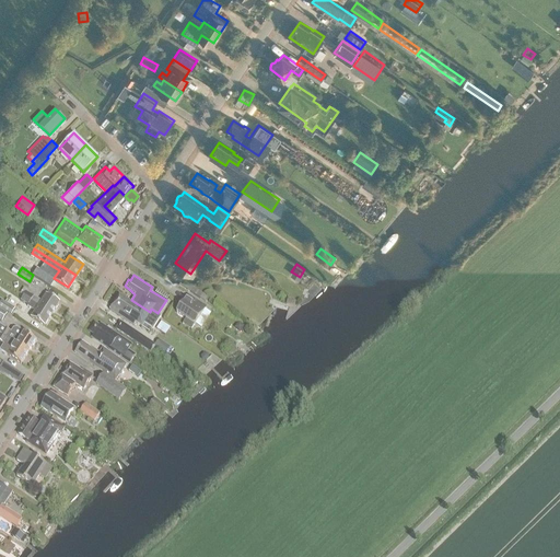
[(199,296),(202,291),(194,285),(189,289),(199,296)]
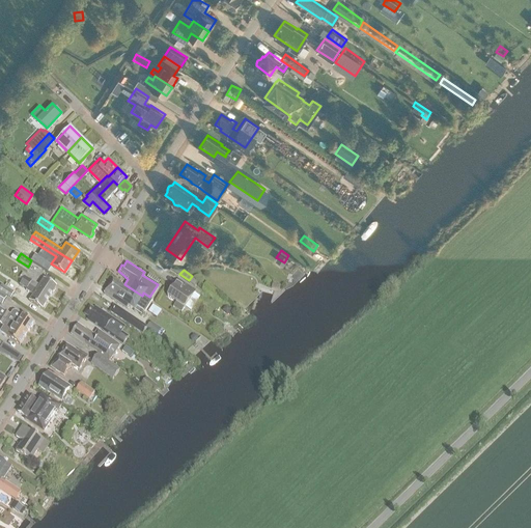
[(43,276),(39,282),(31,277),(31,278),(24,274),(21,278),(49,296),(56,284),(43,276)]
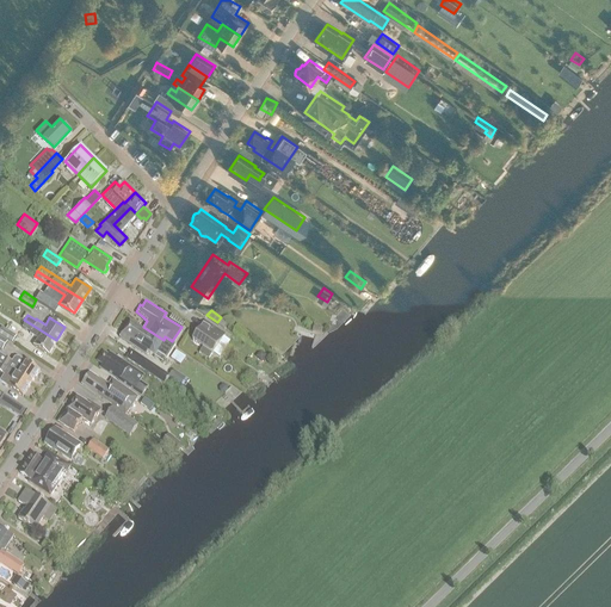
[(204,317),(192,336),(202,344),(198,350),(199,350),(199,348),(209,354),(211,350),(213,350),(224,332),(204,317)]
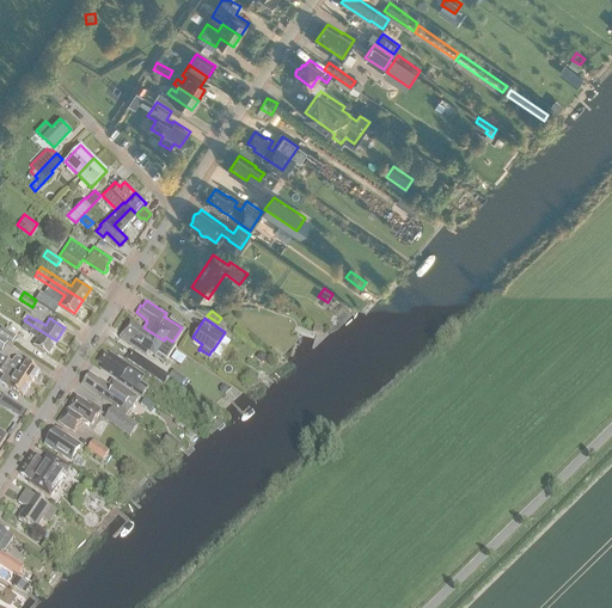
[(175,343),(172,342),(165,337),(164,341),(144,327),(133,320),(130,319),(120,335),(145,352),(147,349),(154,354),(157,350),(166,356),(175,343)]
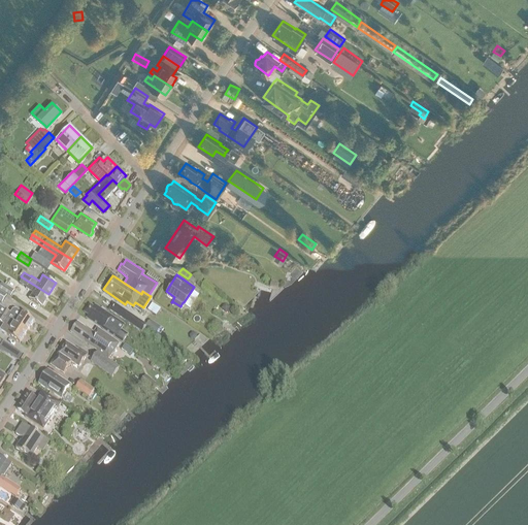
[(41,304),(48,294),(21,276),(19,280),(26,285),(25,286),(32,290),(28,296),(41,304)]
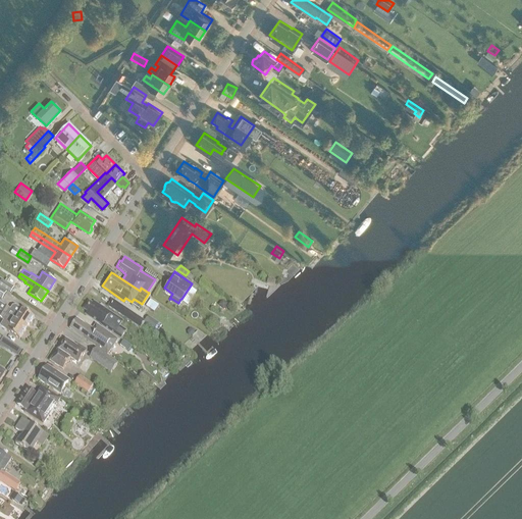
[(1,276),(0,278),(0,283),(10,291),(13,284),(1,276)]
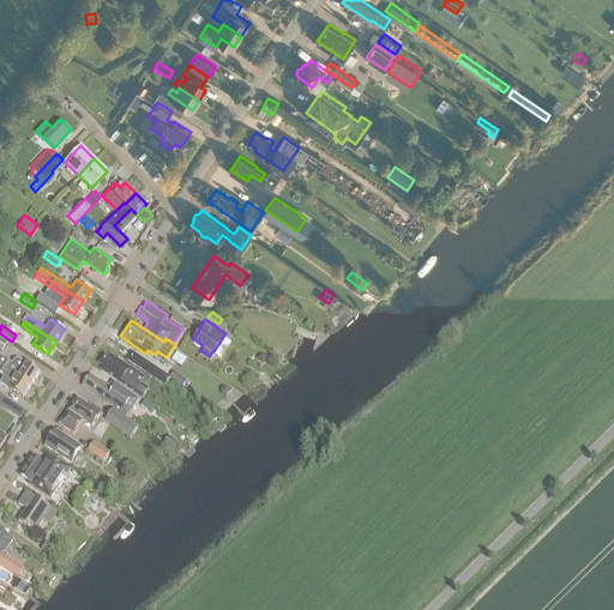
[(184,362),(188,355),(179,348),(173,356),(184,362)]
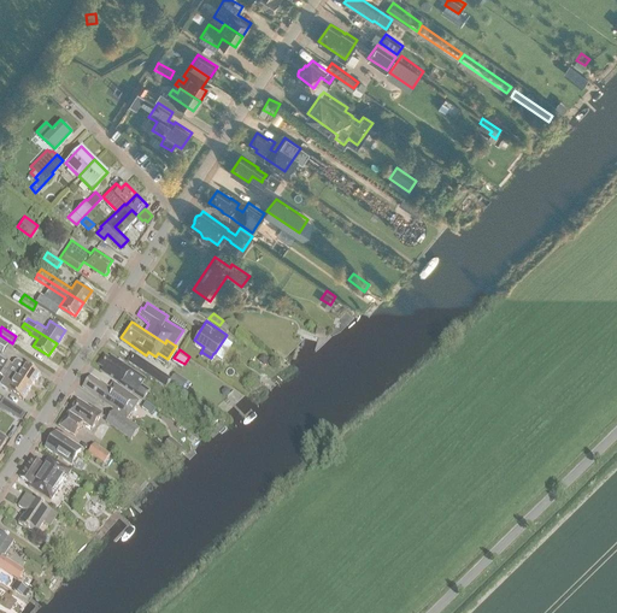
[(164,384),(170,377),(131,351),(127,359),(164,384)]
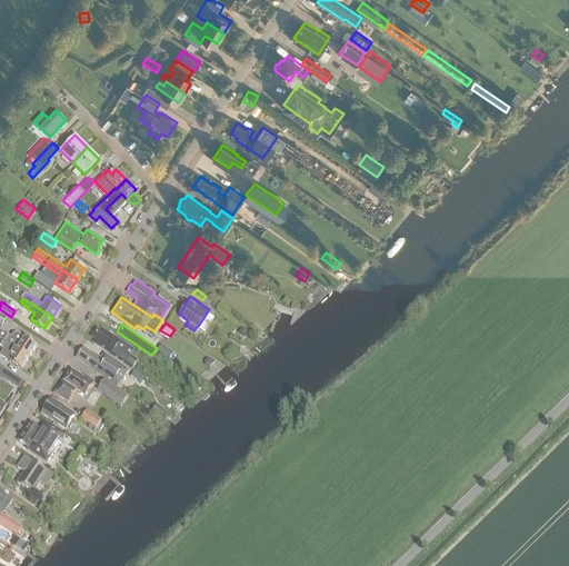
[(247,329),(241,325),(238,330),(243,335),(247,329)]
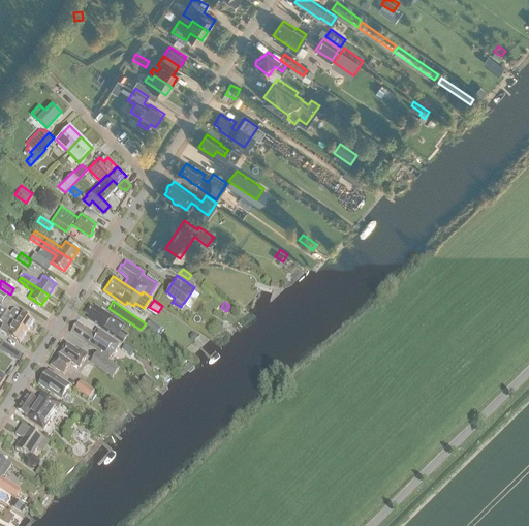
[(127,332),(121,328),(124,323),(111,315),(111,314),(94,303),(92,305),(89,303),(84,310),(88,313),(86,315),(102,327),(102,328),(121,341),(127,332)]
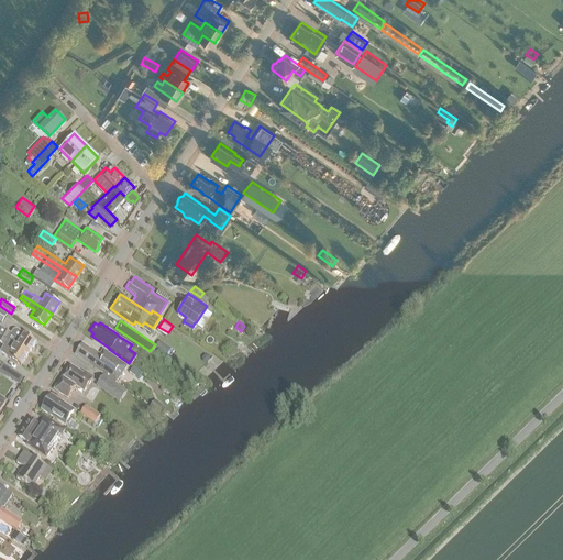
[(0,332),(29,351),(35,340),(17,327),(13,328),(11,331),(0,324),(0,332)]
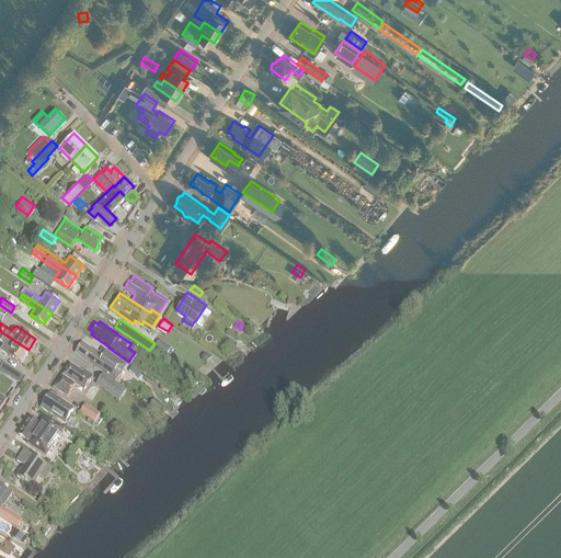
[(20,362),(29,350),(0,331),(0,340),(10,346),(7,353),(20,362)]
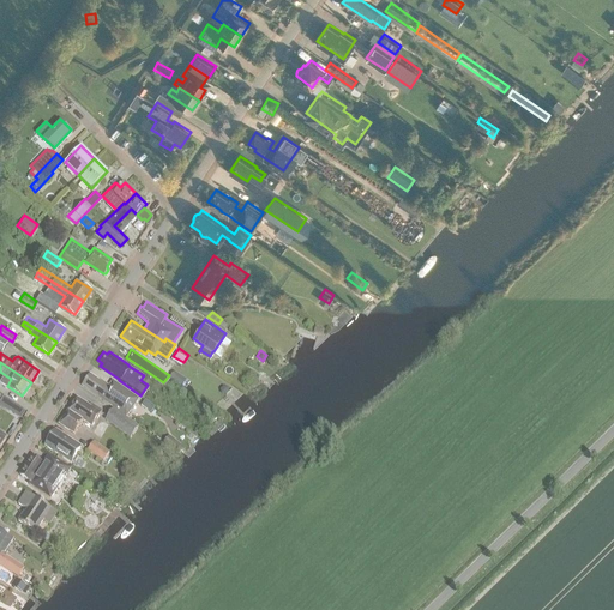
[(190,379),(174,368),(169,375),(186,386),(190,379)]
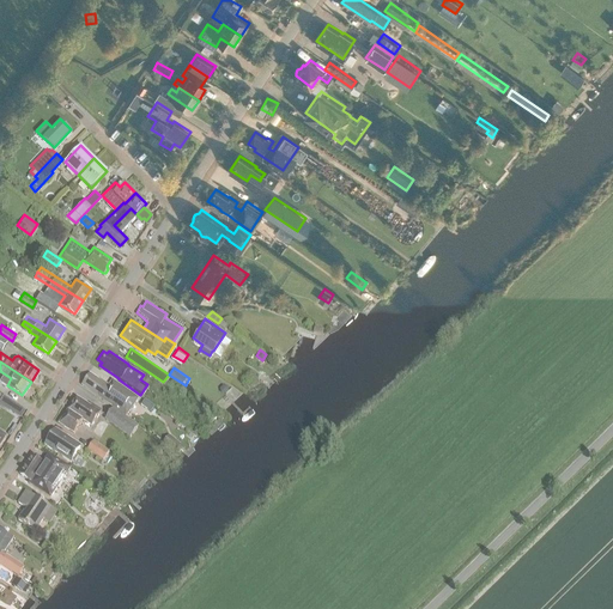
[(113,377),(109,383),(90,370),(82,382),(126,413),(138,395),(113,377)]
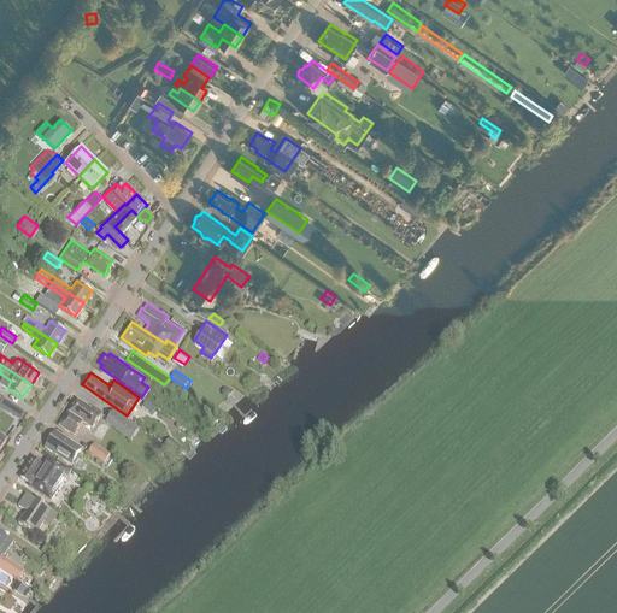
[(5,395),(0,401),(0,404),(23,417),(29,408),(5,395)]
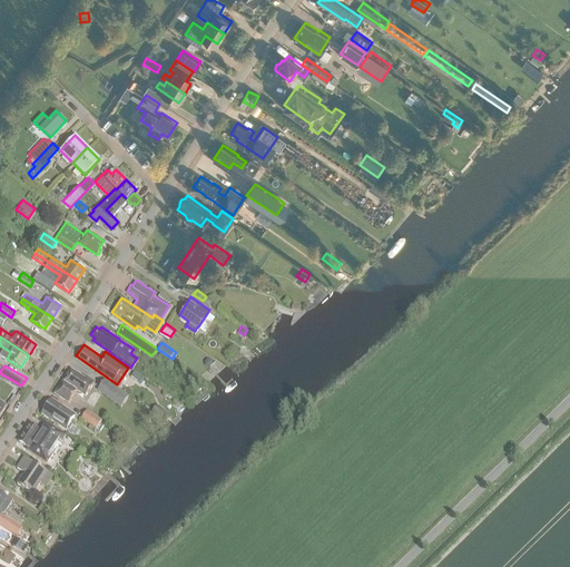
[(85,394),(94,381),(85,374),(84,377),(70,368),(55,392),(67,401),(76,389),(85,394)]
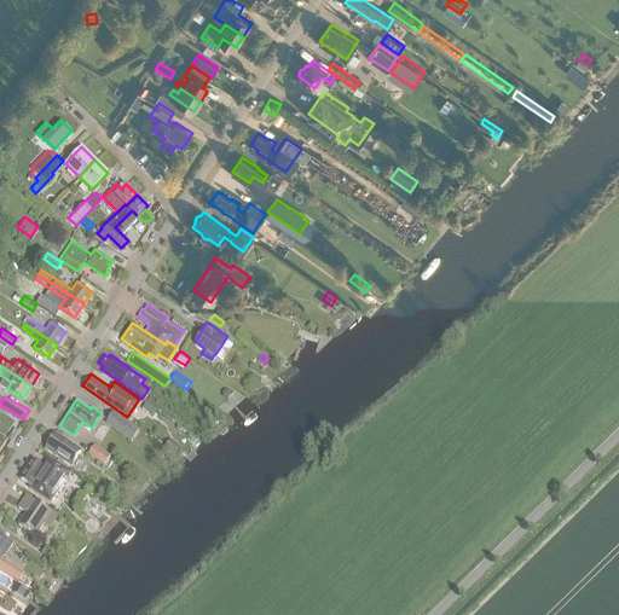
[(149,400),(145,405),(152,411),(156,406),(149,400)]
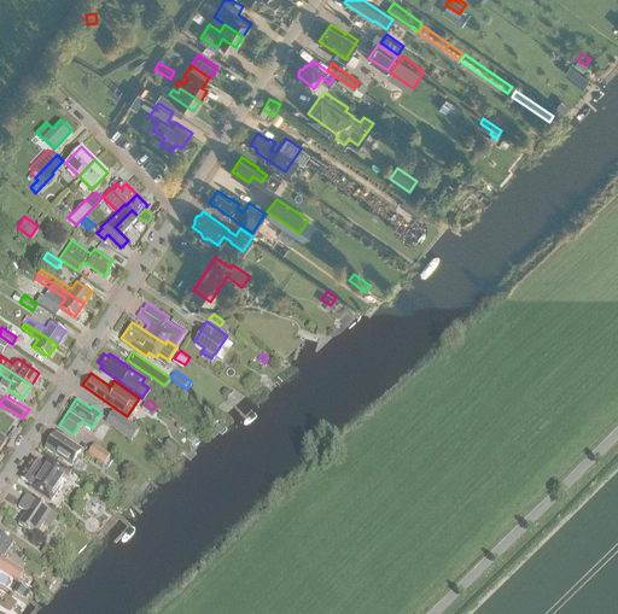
[(139,427),(114,408),(105,420),(130,438),(139,427)]
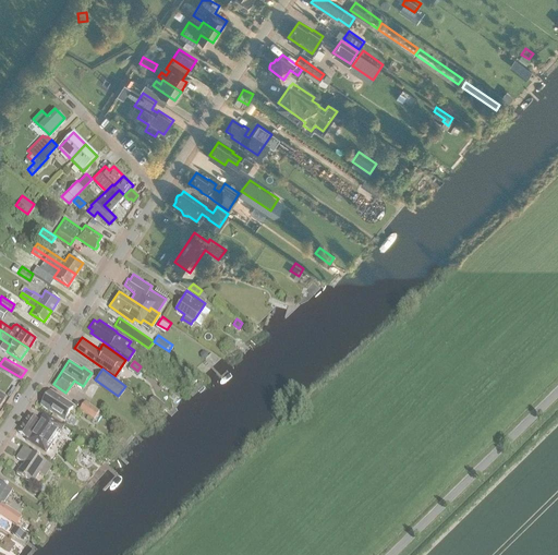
[(55,412),(56,412),(63,418),(73,403),(49,388),(40,403),(55,412)]
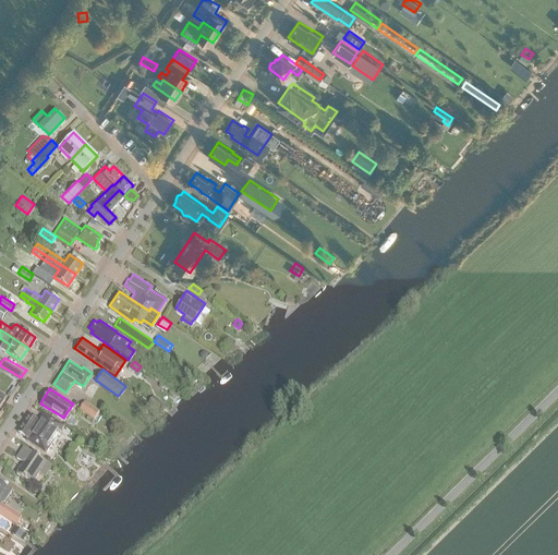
[(168,406),(154,394),(147,401),(161,413),(168,406)]
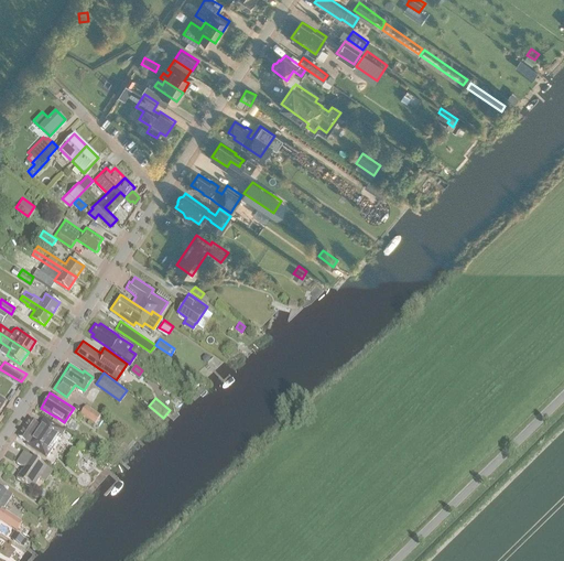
[(100,413),(85,403),(79,412),(94,422),(100,413)]
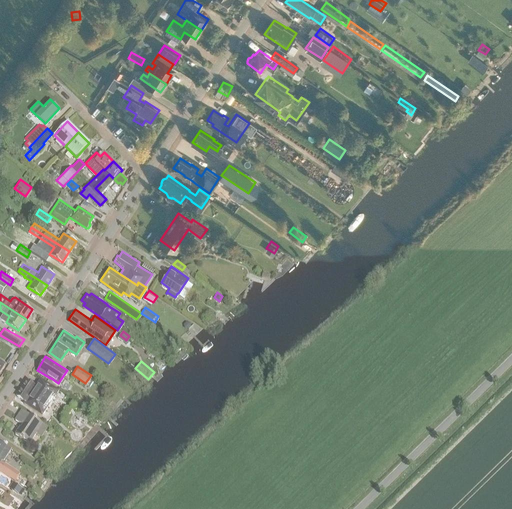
[(25,400),(24,402),(41,414),(58,389),(40,377),(35,385),(26,379),(16,395),(25,400)]
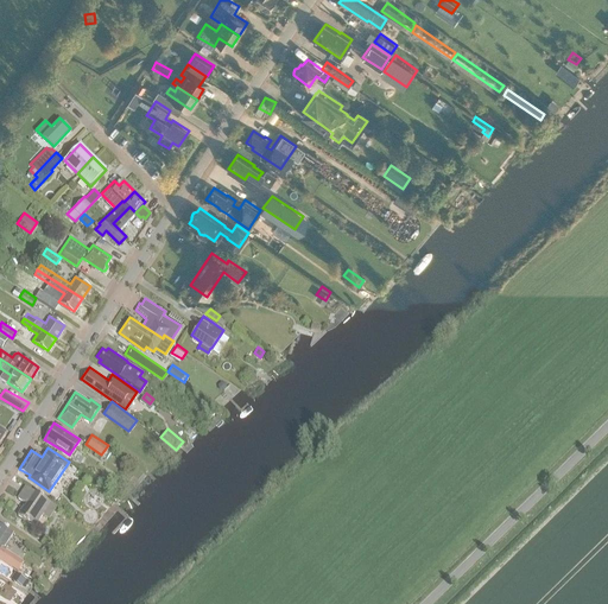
[(48,515),(55,504),(25,484),(17,496),(26,502),(25,504),(23,503),(17,514),(35,525),(43,512),(48,515)]
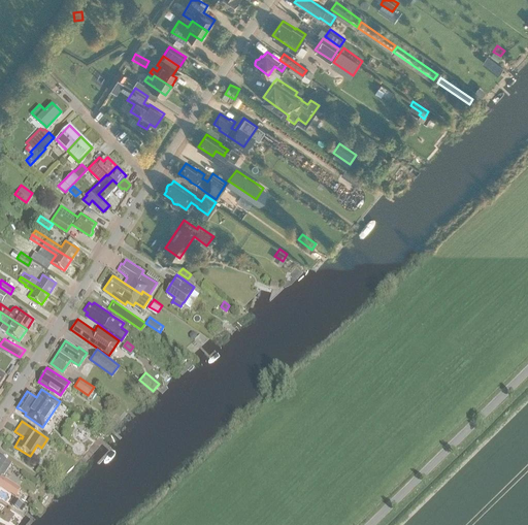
[(0,483),(15,493),(21,485),(1,472),(9,460),(0,453),(0,483)]
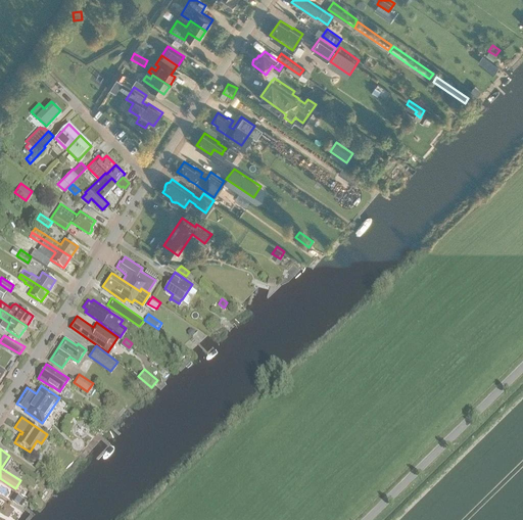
[(12,490),(8,495),(19,504),(24,498),(12,490)]
